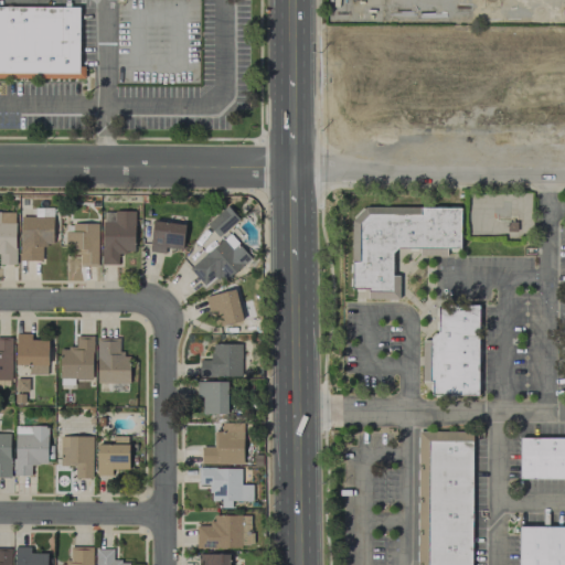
[(0,6),(78,7),(78,65),(83,65),(83,76),(0,75),(0,6)]
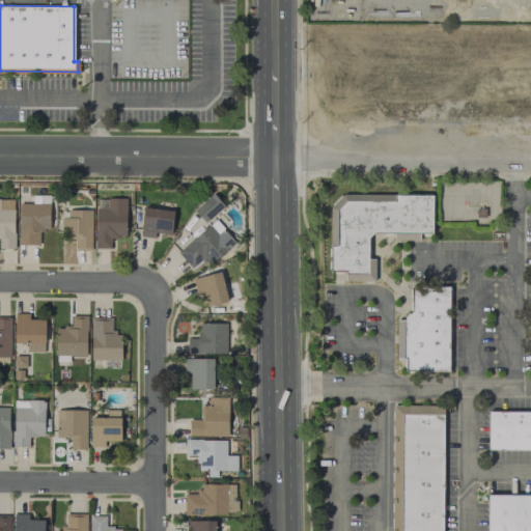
[(193,210),(205,222),(223,205),(212,193),(193,210)]
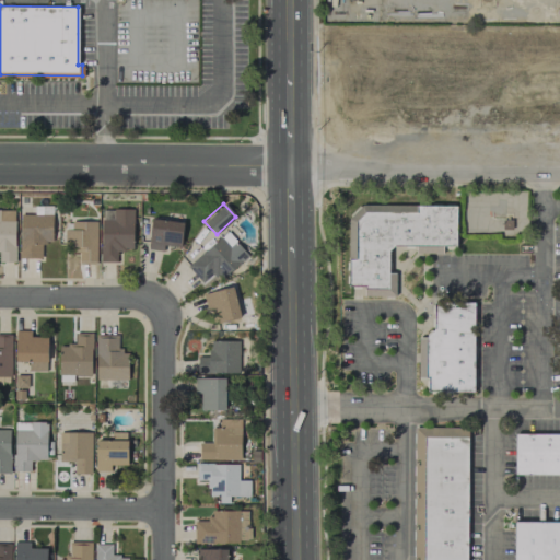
[(348,284),(365,284),(365,294),(395,294),(395,272),(388,272),(387,251),(393,245),(415,245),(415,253),(443,254),(443,246),(456,246),(456,205),(362,205),(348,218),(348,284)]
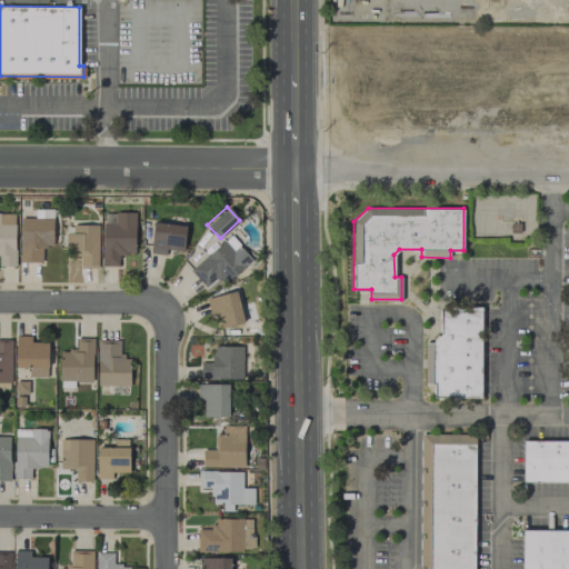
[(52,247),(52,209),(35,209),(36,218),(19,218),(20,262),(42,262),(41,247),(52,247)]
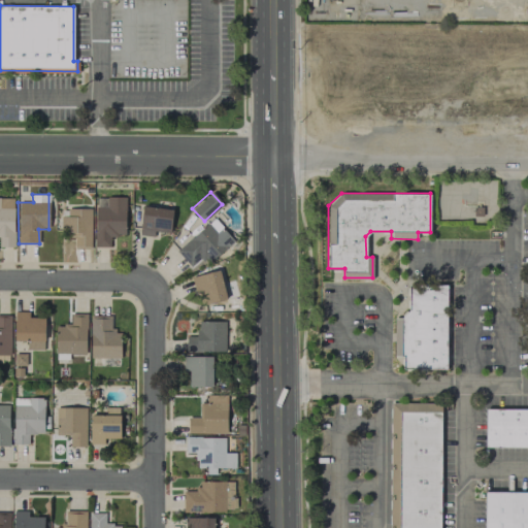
[(0,197),(0,246),(13,248),(14,198),(0,197)]
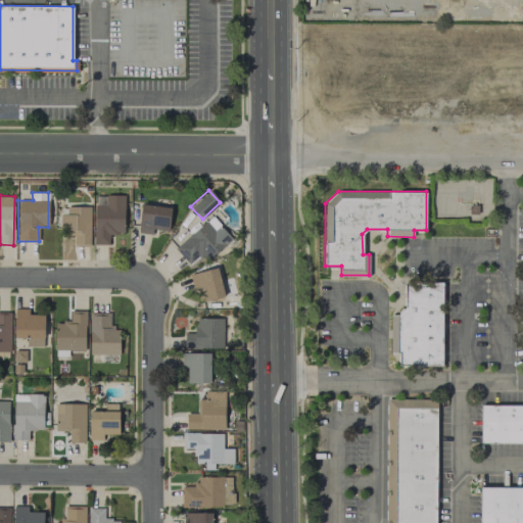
[(125,195),(94,195),(94,244),(108,244),(108,233),(124,234),(125,195)]
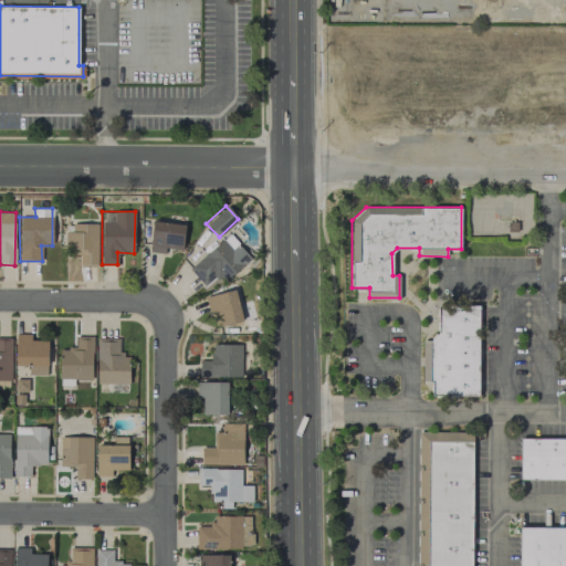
[(150,252),(165,253),(165,249),(184,249),(185,223),(152,222),(150,252)]
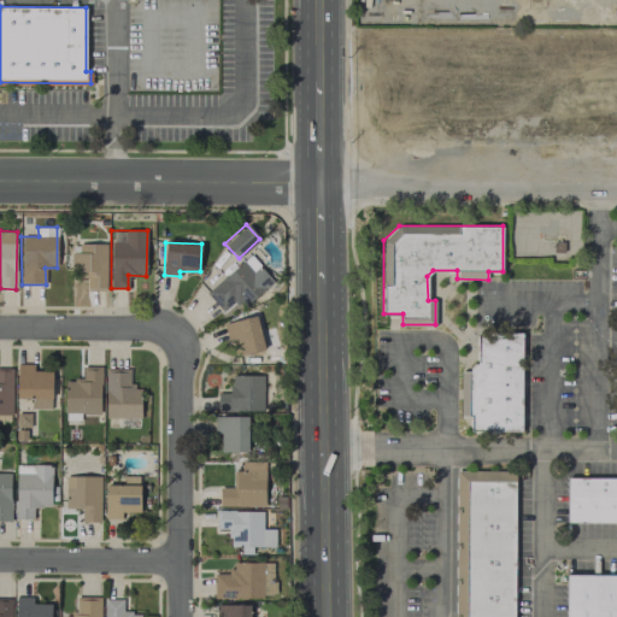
[(106,244),(78,244),(78,252),(72,252),(72,271),(87,271),(87,289),(106,289),(106,244)]
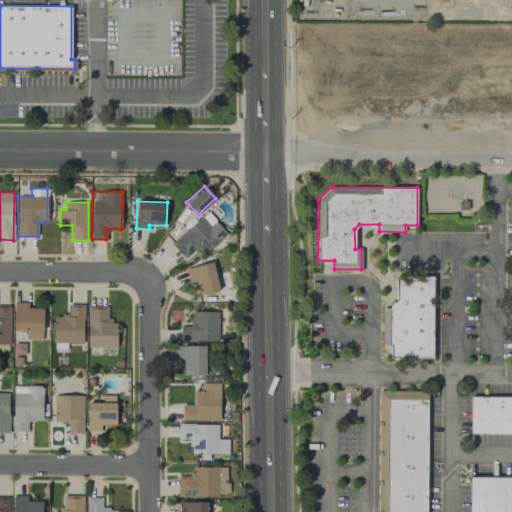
[(184,259),(196,249),(201,256),(226,234),(208,212),(171,243),(184,259)]
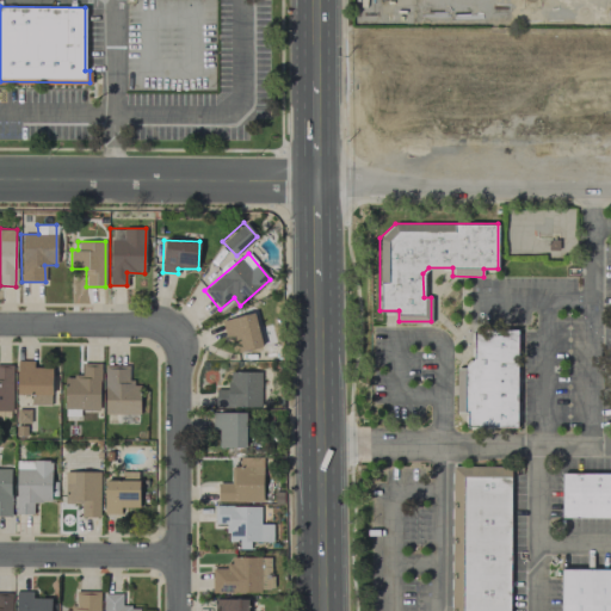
[(263,346),(253,312),(221,321),(224,337),(232,334),(236,353),(263,346)]
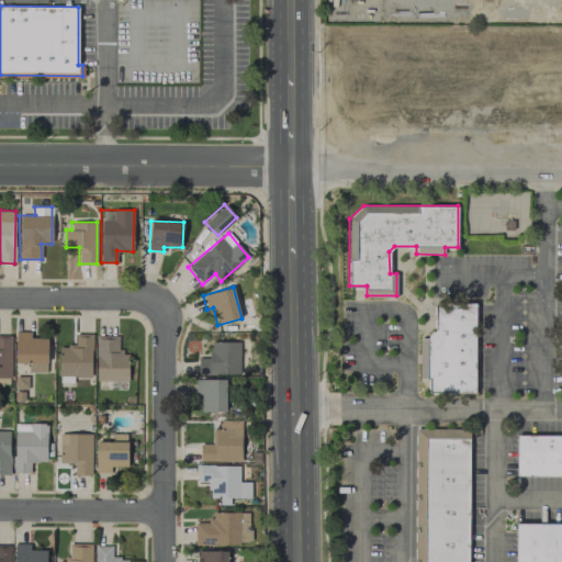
[(474,304),(473,392),(428,392),(428,379),(418,379),(419,338),(426,338),(435,329),(435,303),(474,304)]
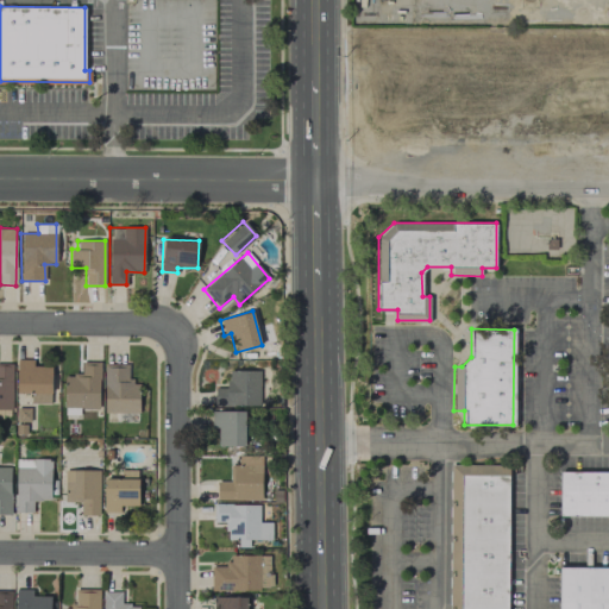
[(33,359),(17,359),(17,394),(30,394),(30,403),(51,405),(51,366),(33,366),(33,359)]
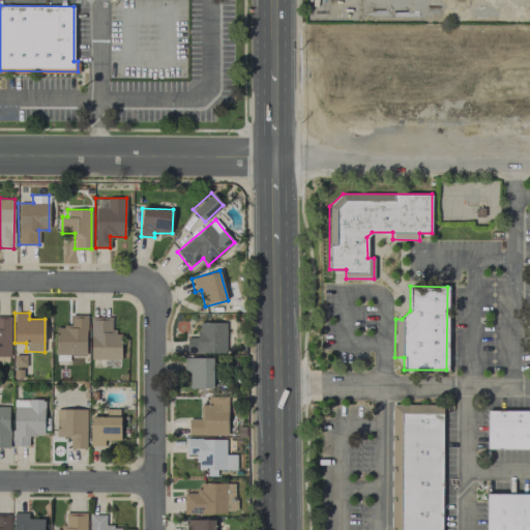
[(55,326),(56,360),(68,360),(68,355),(87,355),(86,315),(70,315),(71,326),(55,326)]
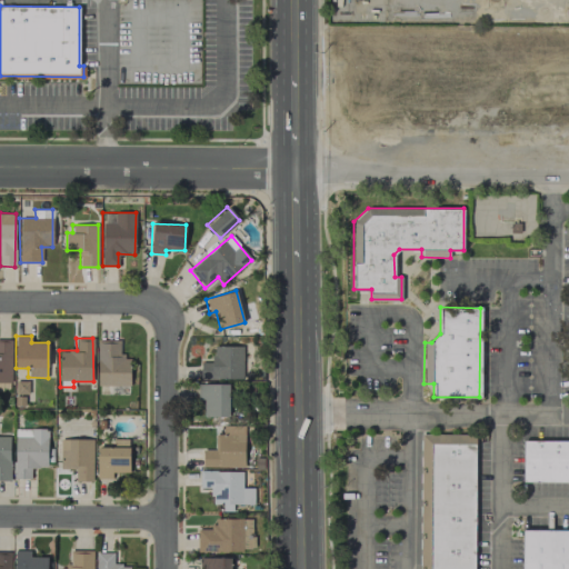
[(11,340),(0,339),(0,382),(10,383),(11,340)]
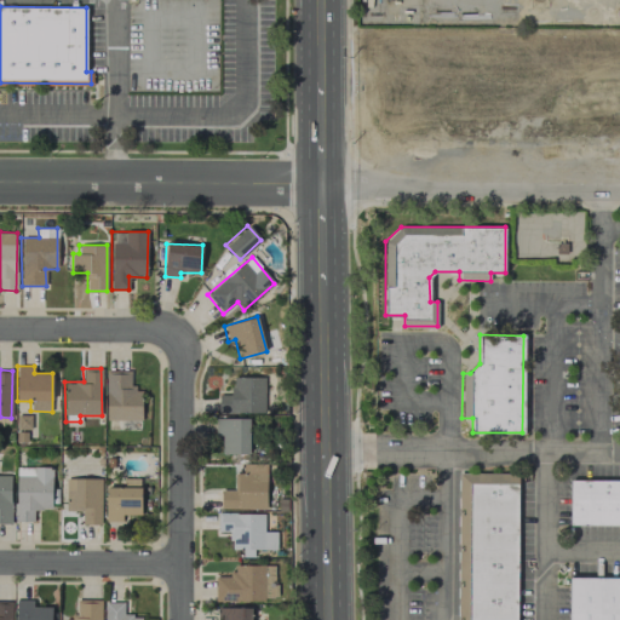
[(105,419),(141,420),(142,391),(131,390),(132,371),(107,371),(105,419)]
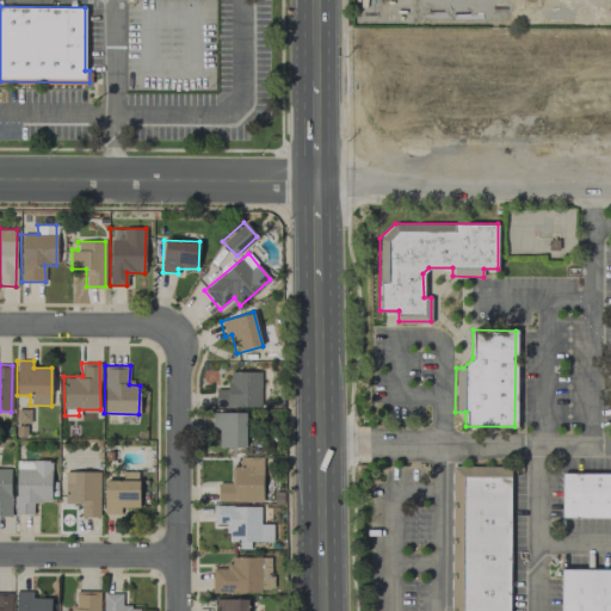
[(260,372),(228,371),(228,388),(216,388),(215,407),(260,407),(260,372)]
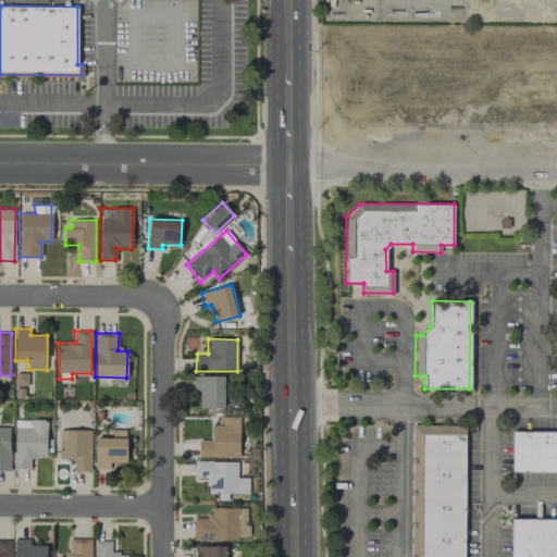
[(224,376),(194,375),(194,392),(199,392),(199,408),(223,408),(224,376)]
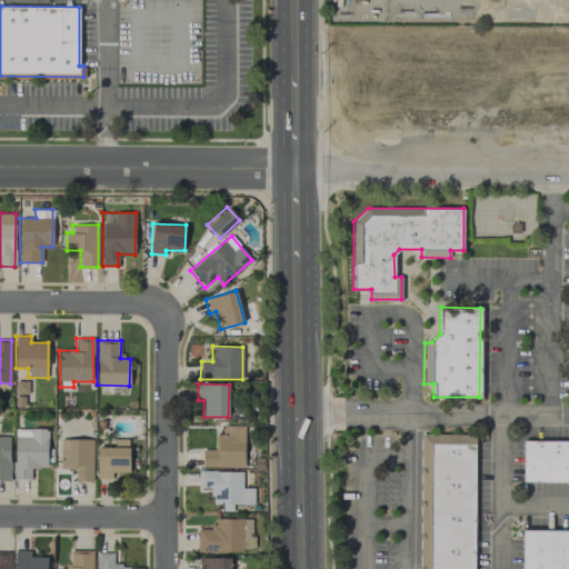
[(245,467),(243,426),(222,426),(222,435),(215,435),(215,450),(202,450),(202,467),(245,467)]
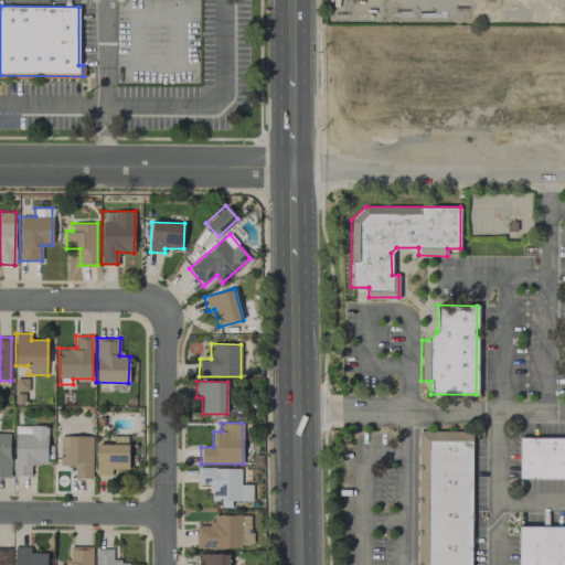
[(14,425),(13,476),(30,476),(31,464),(46,464),(46,426),(14,425)]
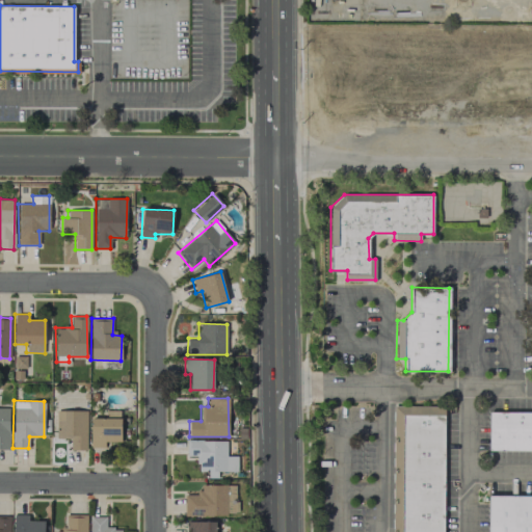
[(392,531),(393,405),(444,405),(443,531),(392,531)]
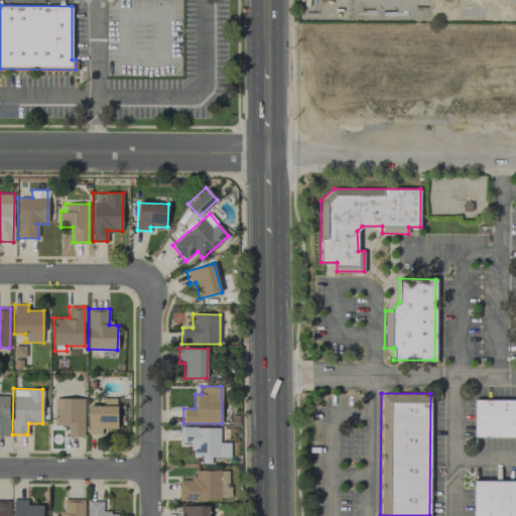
[(0,435),(8,436),(9,395),(0,395),(0,435)]
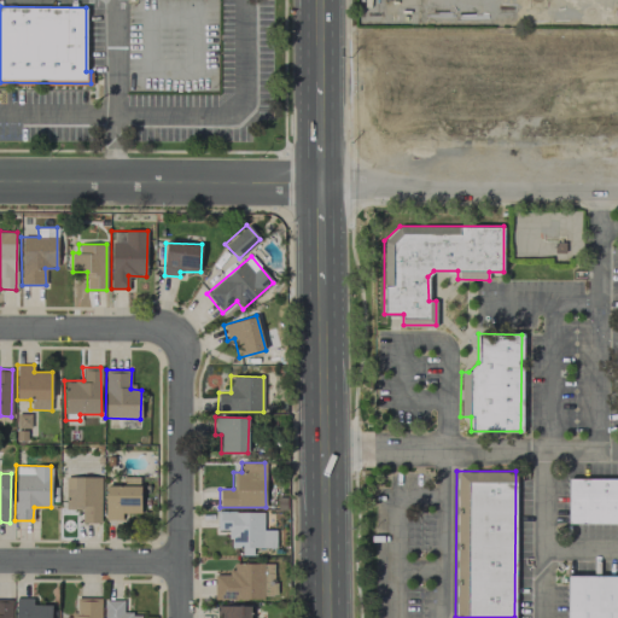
[(100,477),(65,477),(64,509),(81,509),(81,523),(100,523),(100,477)]
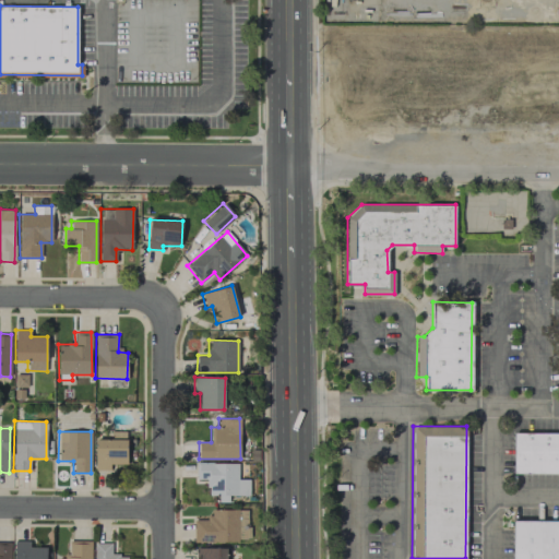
[(127,464),(127,431),(110,431),(110,439),(95,439),(94,470),(110,471),(110,464),(127,464)]
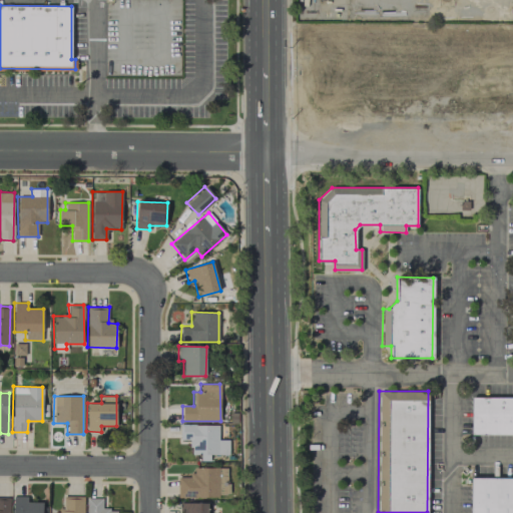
[(472,398),(512,398),(512,434),(472,434),(472,398)]
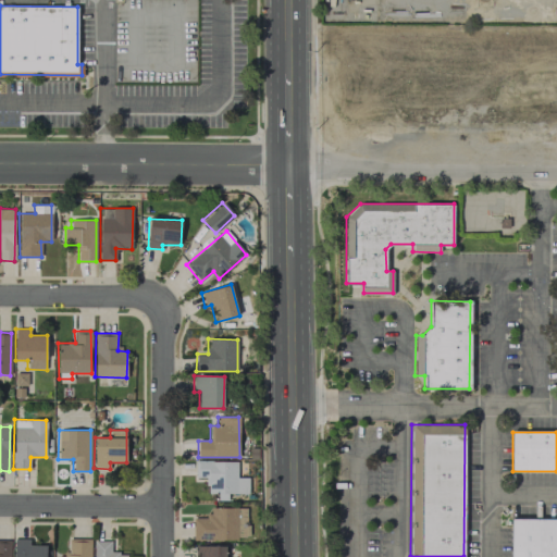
[(194,540),(248,539),(247,507),(208,508),(208,518),(193,518),(194,540)]
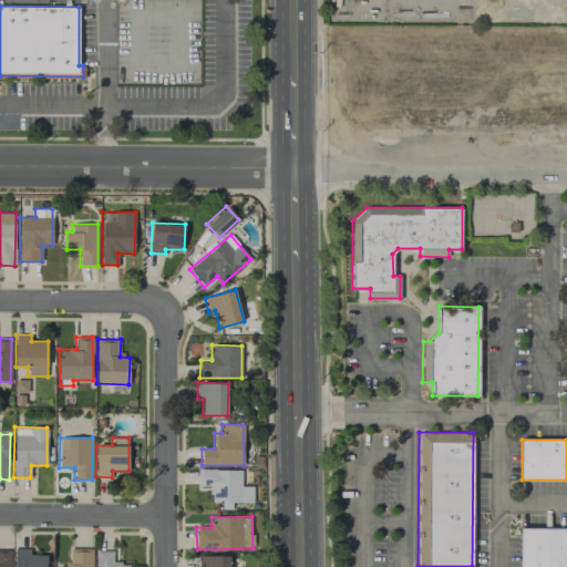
[(521,566),(521,528),(566,528),(566,566),(521,566)]
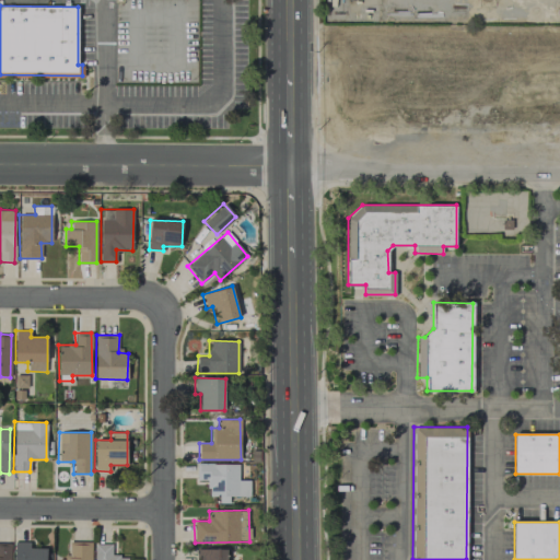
[(45,559),(46,548),(30,548),(30,543),(14,541),(13,559),(45,559)]
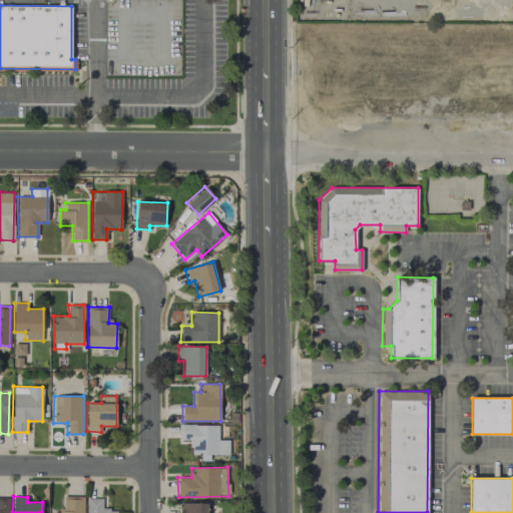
[(82,512),(83,496),(63,496),(63,511),(53,510),(52,512),(82,512)]
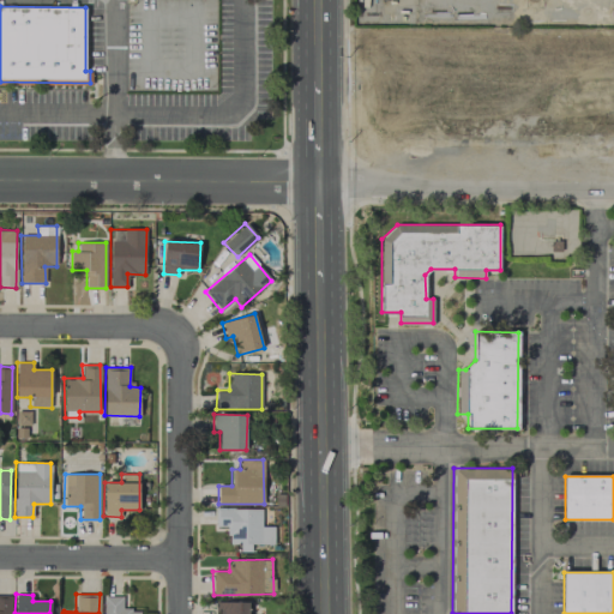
[(11,613),(11,596),(0,596),(0,613),(11,613)]
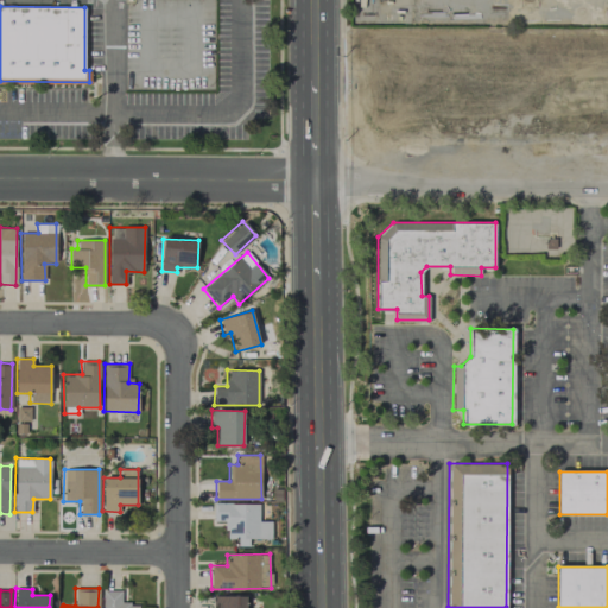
[(121,590),(103,590),(102,607),(138,607),(138,603),(121,603),(121,590)]
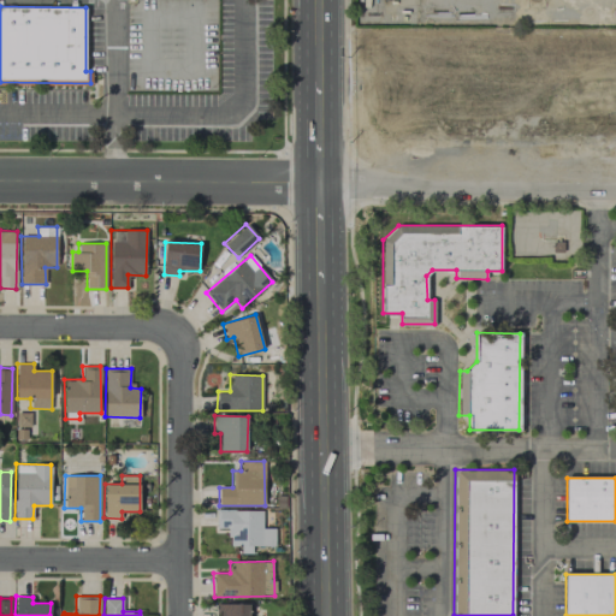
[(249,615),(250,605),(215,604),(215,615),(249,615)]
